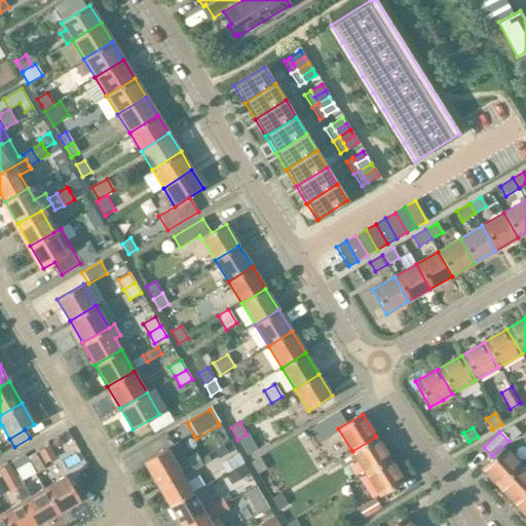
[(366,473),(366,474),(390,459),(376,437),(352,451),(366,473)]
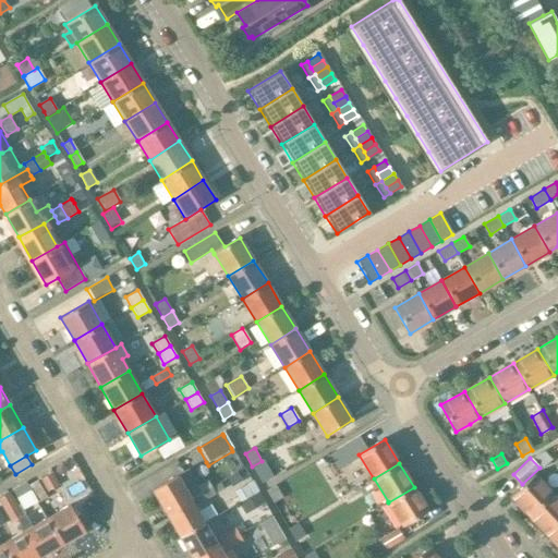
[(153,489),(167,513),(191,499),(195,497),(198,502),(207,498),(199,486),(197,487),(187,470),(153,489)]
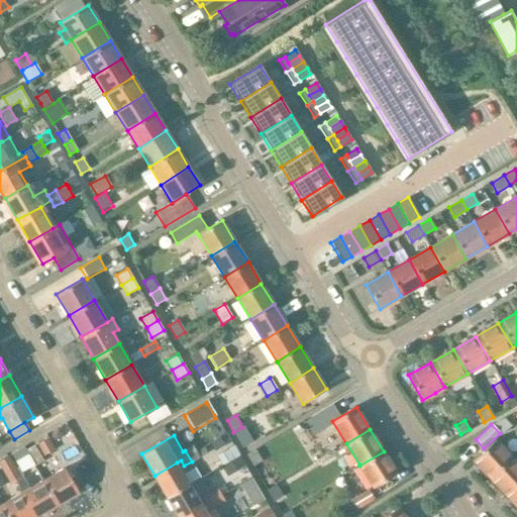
[(38,443),(44,455),(55,449),(48,438),(38,443)]
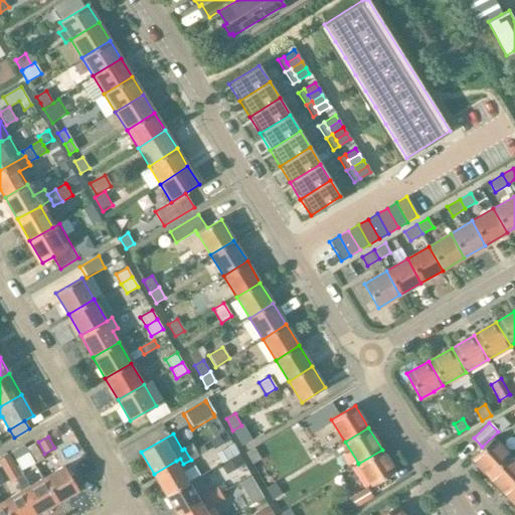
[(471,459),(487,476),(509,455),(499,444),(493,438),(492,440),(471,459)]
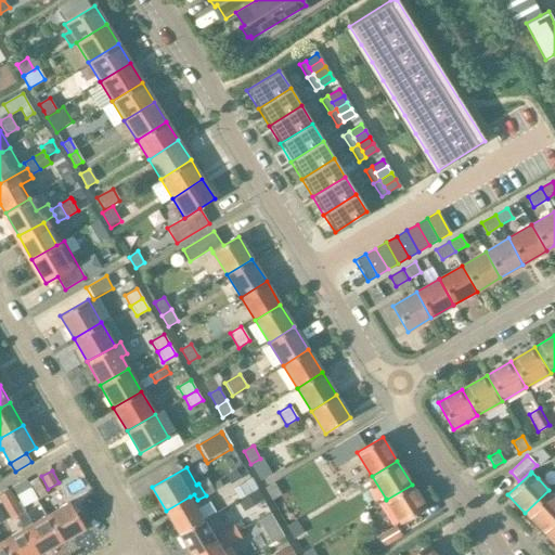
[(37,478),(27,483),(28,486),(29,488),(37,501),(48,495),(37,478)]
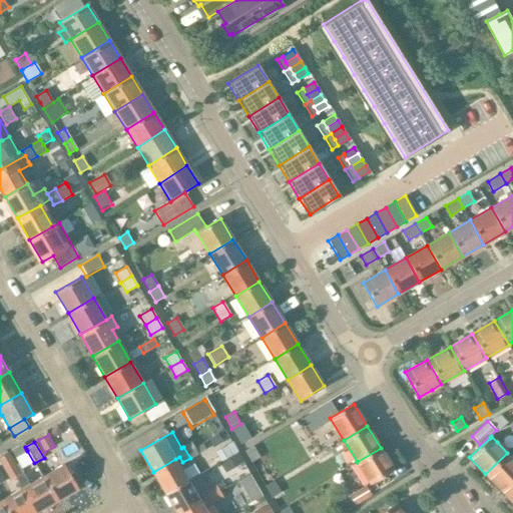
[(191,442),(183,447),(190,458),(197,454),(195,449),(191,442)]
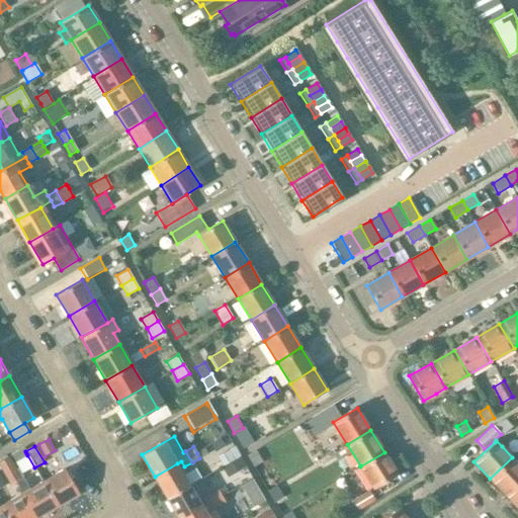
[(233,446),(219,454),(225,465),(240,456),(233,446)]
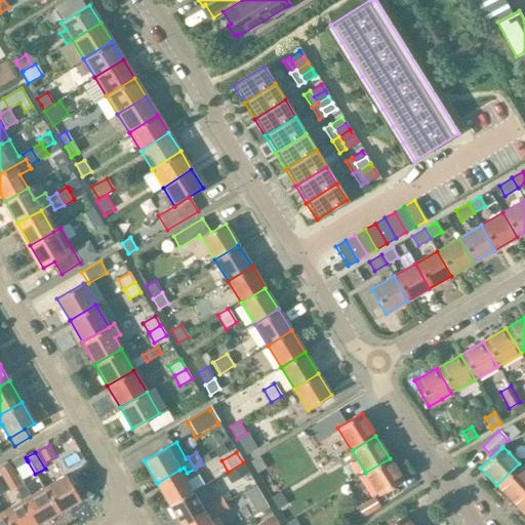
[(23,453),(10,460),(15,470),(28,461),(27,459),(26,457),(23,453)]
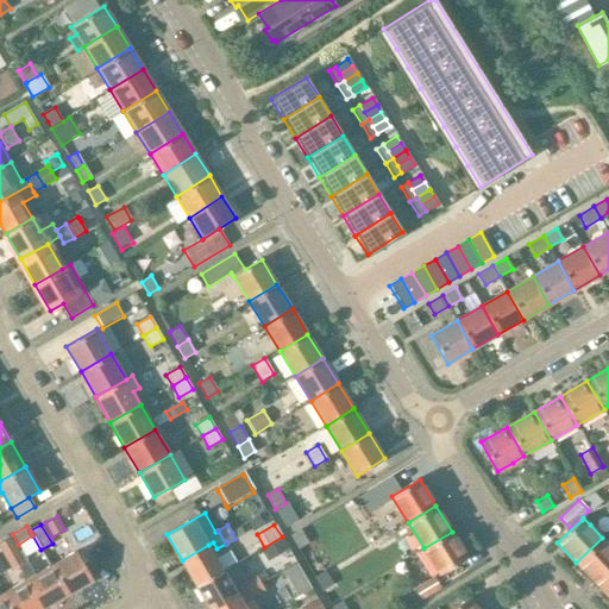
[(237,529),(232,533),(234,539),(244,533),(240,527),(237,529)]
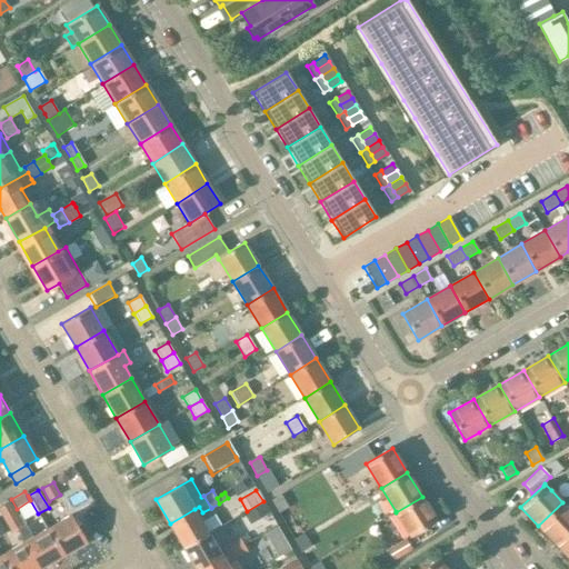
[(280,495),(271,500),(279,513),(288,507),(280,495)]
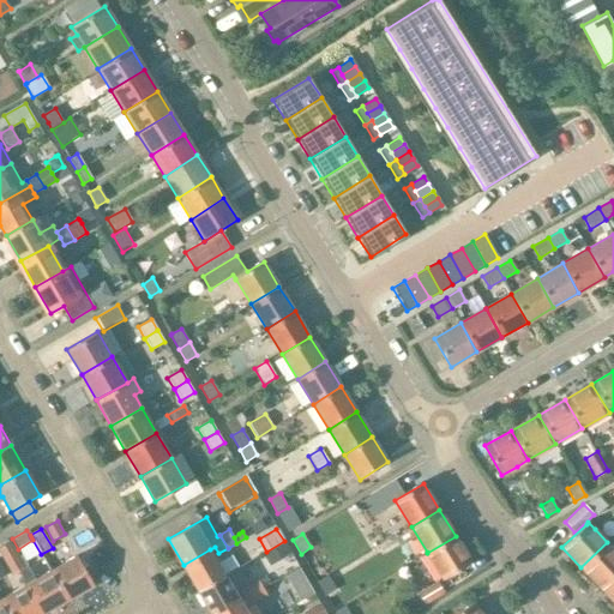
[(456,536),(427,553),(444,579),(473,563),(456,536)]
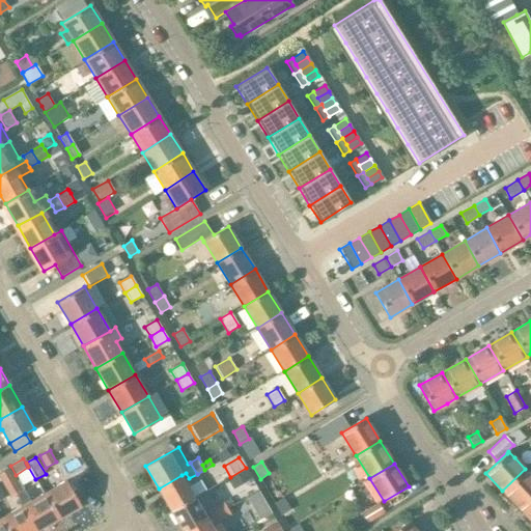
[(8,469),(0,473),(0,477),(5,486),(16,480),(8,469)]
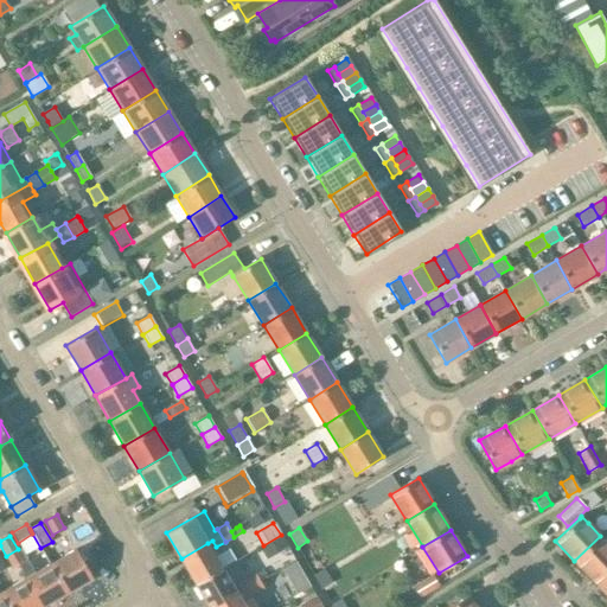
[(574,561),(593,581),(606,567),(606,543),(600,536),(574,561)]
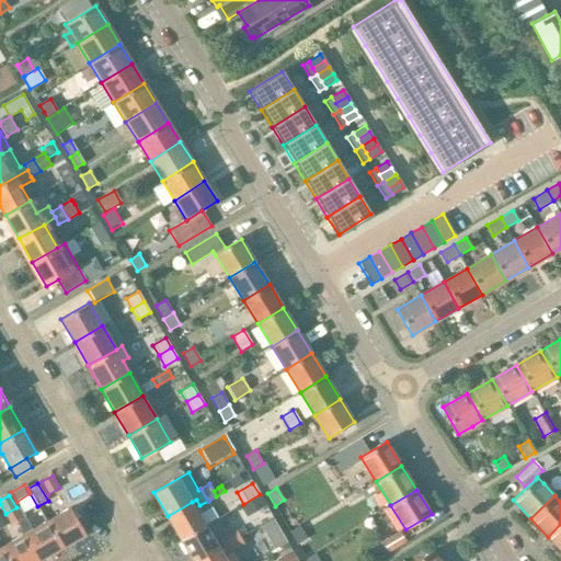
[(168,516),(182,539),(205,525),(192,502),(168,516)]
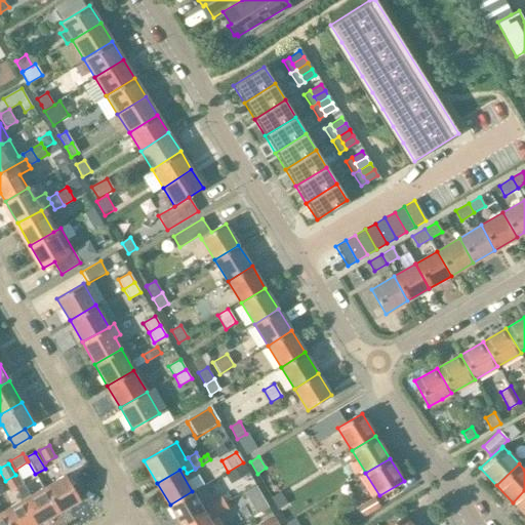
[(15,475),(5,481),(11,492),(16,489),(22,486),(15,475)]
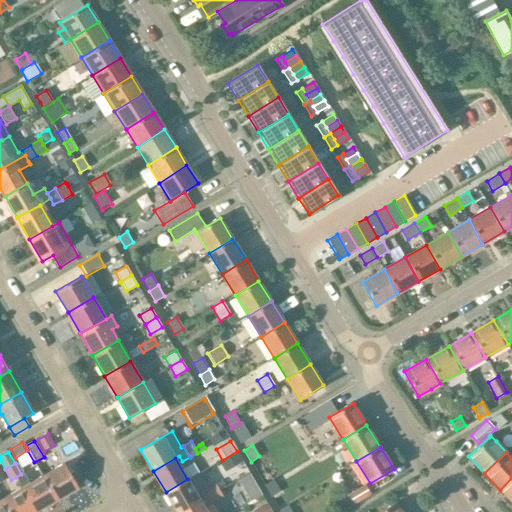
[(63,463),(43,475),(57,499),(77,487),(63,463)]
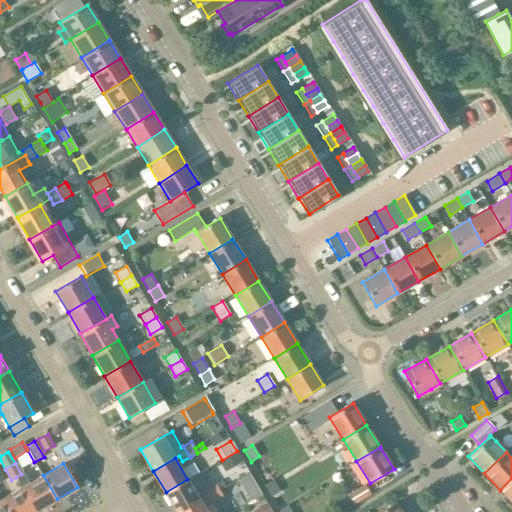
[(29,483),(23,473),(21,474),(16,477),(21,487),(36,511),(57,499),(43,475),(29,483)]
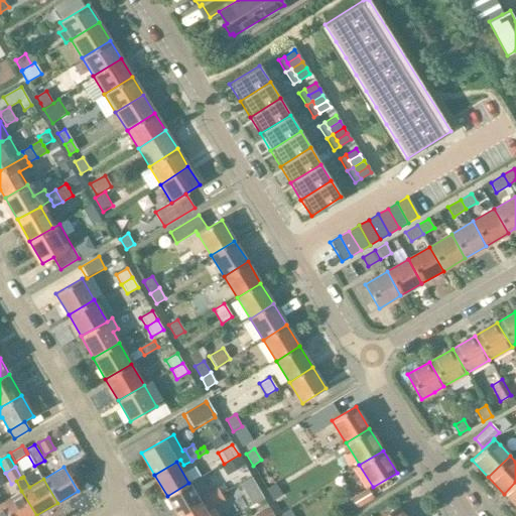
[(515,482),(504,494),(515,506),(515,482)]
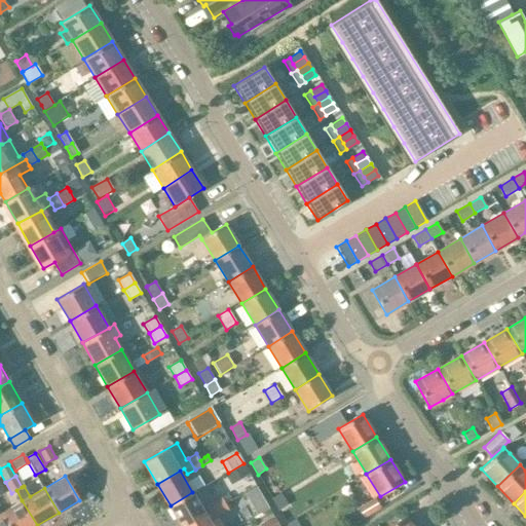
[(171,505),(182,525),(185,525),(197,519),(205,515),(210,512),(213,518),(220,514),(214,502),(207,506),(203,502),(199,504),(192,492),(171,505)]
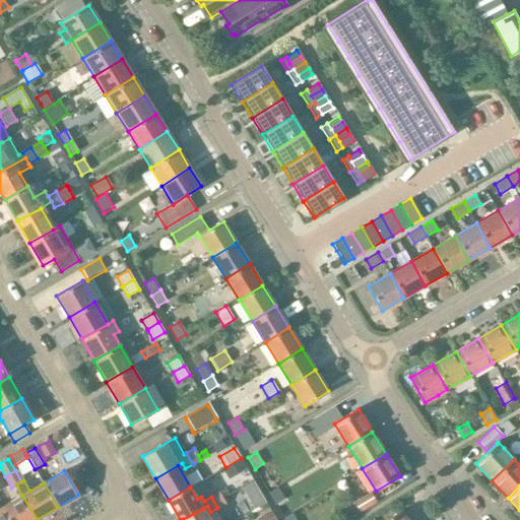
[(269,493),(276,504),(284,499),(277,488),(269,493)]
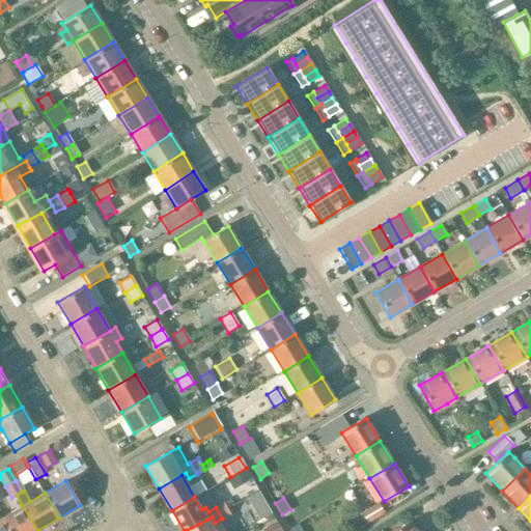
[(266,501),(253,508),(259,519),(272,512),(266,501)]
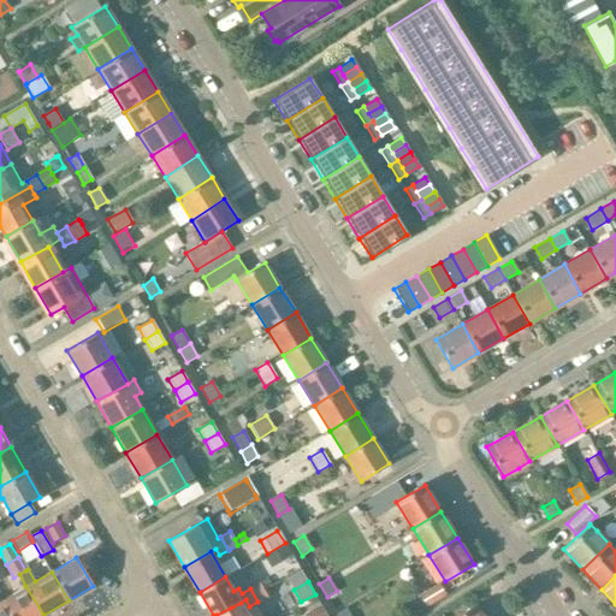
[(260,582),(250,588),(258,602),(267,596),(260,582)]
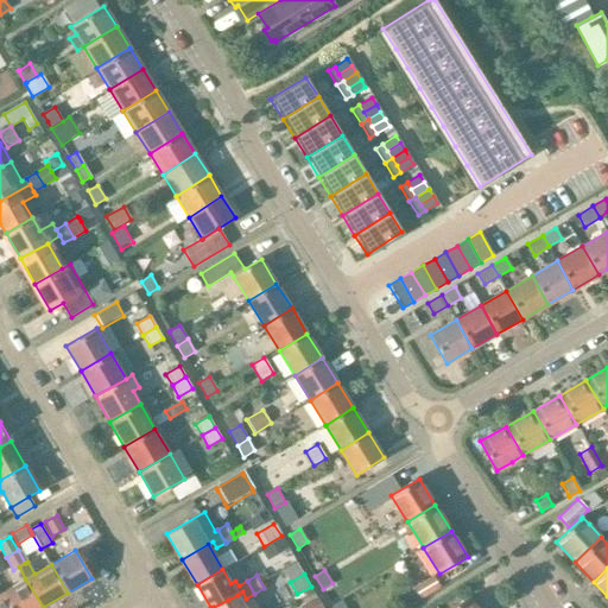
[(413,588),(420,599),(441,586),(435,576),(413,588)]
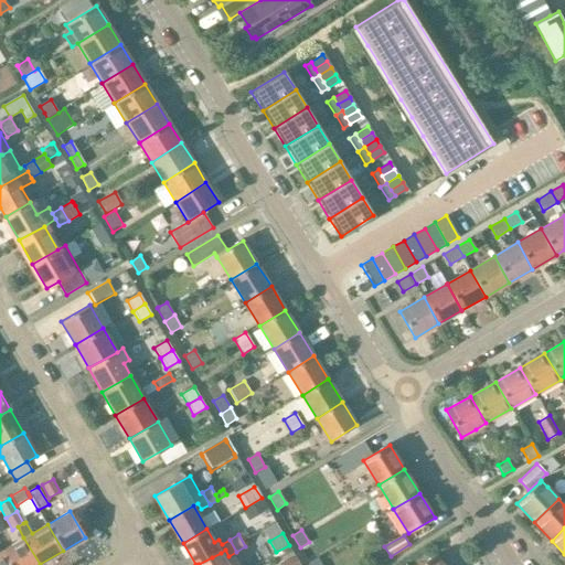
[(23,537),(1,551),(9,564),(38,564),(40,564),(23,537)]
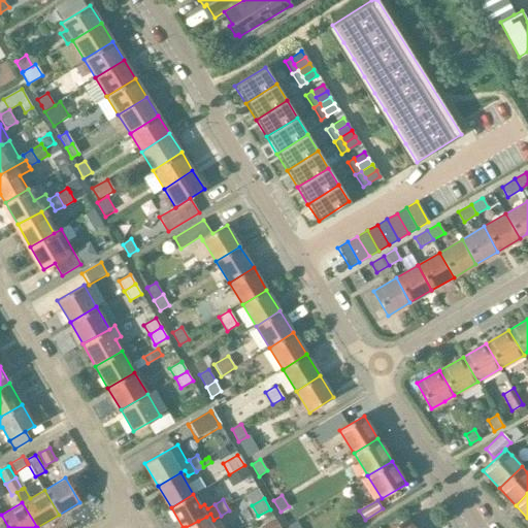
[(8,527),(1,515),(0,515),(0,527),(8,527)]
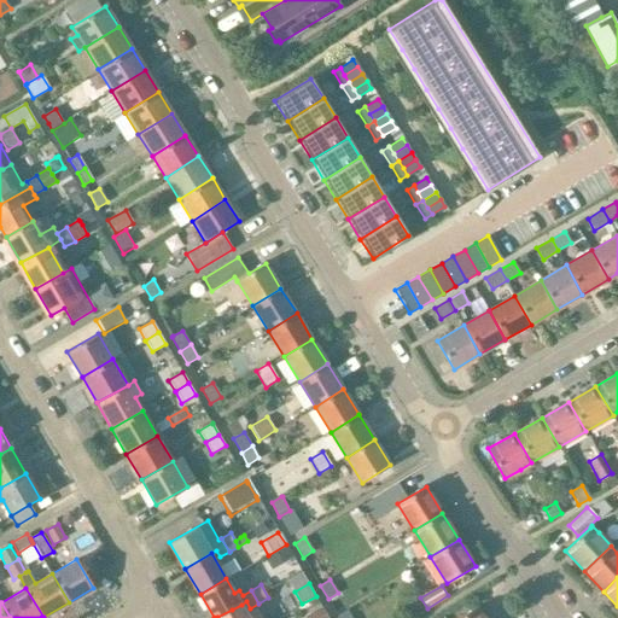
[(217,617),(249,617),(242,605),(232,610),(217,617)]
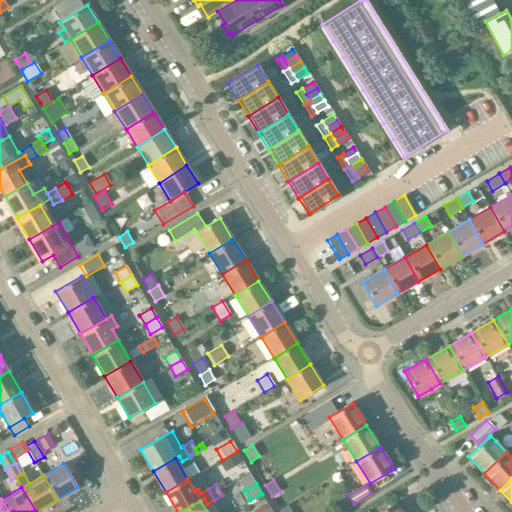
[(272,511),(266,502),(252,510),(253,511),(272,511)]
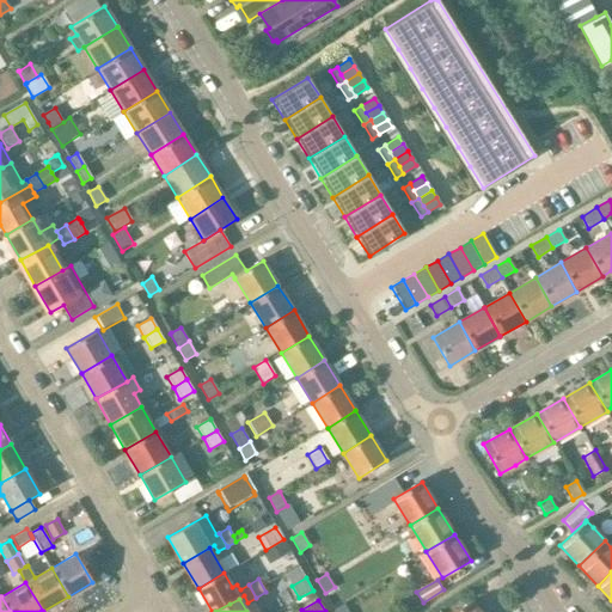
[(453,611),(479,611),(473,600),(453,611)]
